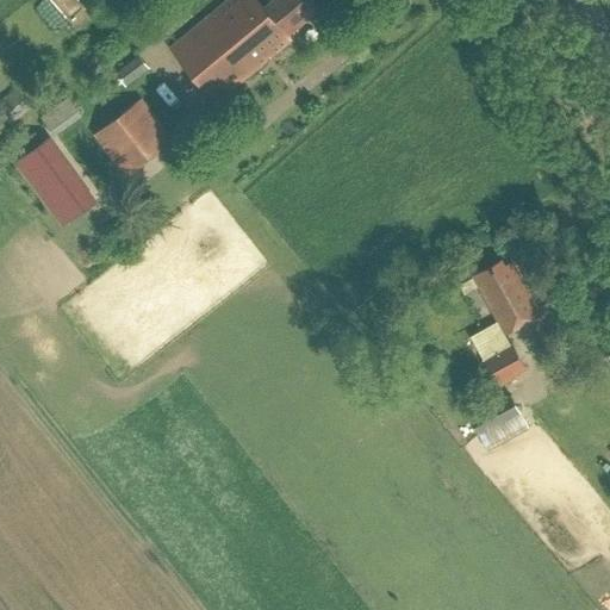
[(293,41),(288,35),(319,8),(312,0),(271,0),(263,6),(259,0),(226,0),(169,48),(217,105),(293,41)]
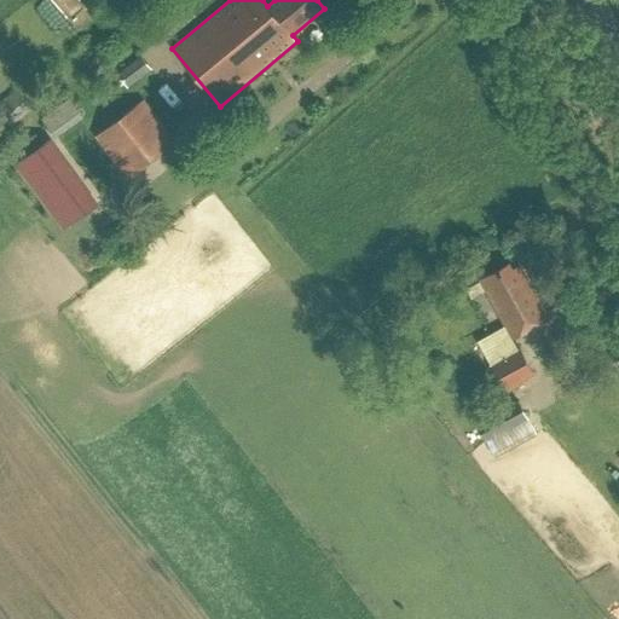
[(140,59),(119,76),(127,88),(149,71),(140,59)]
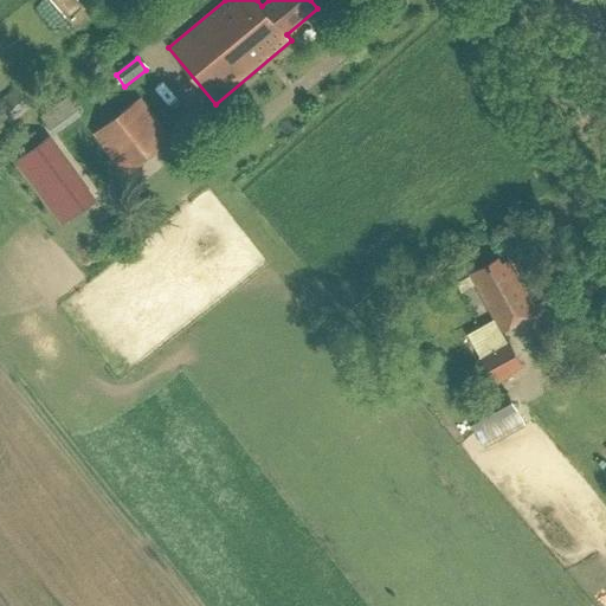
[(140,97),(92,134),(124,175),(172,140),(140,97)]
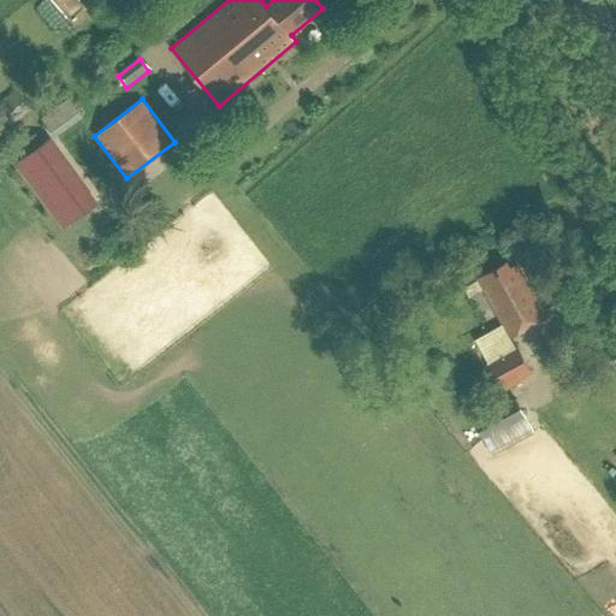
[(509,267),(507,264),(479,279),(504,324),(539,303),(516,264),(509,267)]
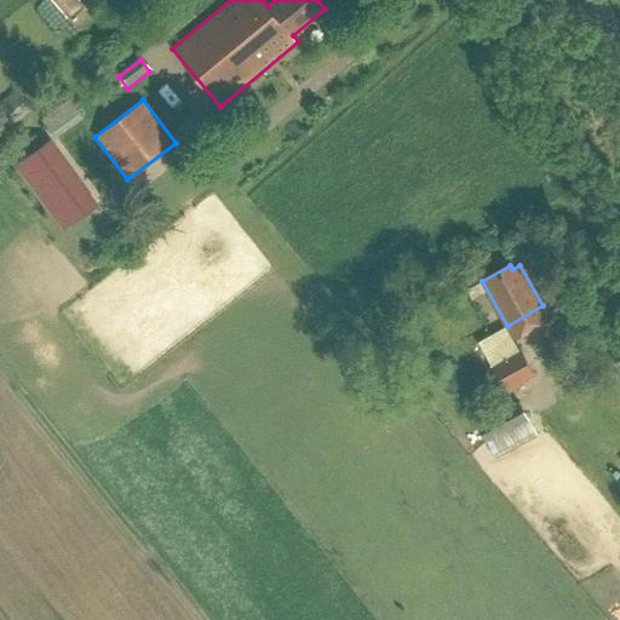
[(514,323),(487,333),(494,355),(521,345),(514,323)]
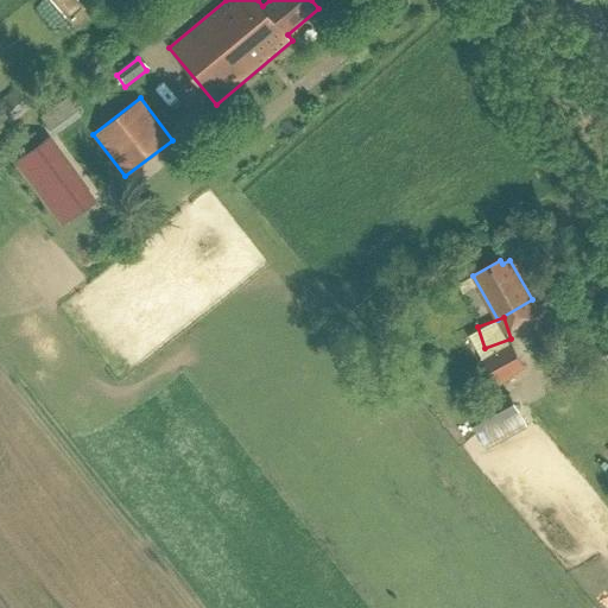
[(511,341),(480,358),(495,385),(525,368),(511,341)]
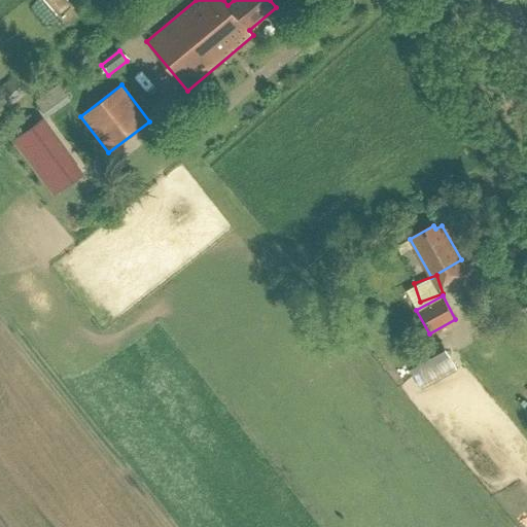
[(442,339),(403,360),(420,389),(458,369),(442,339)]
